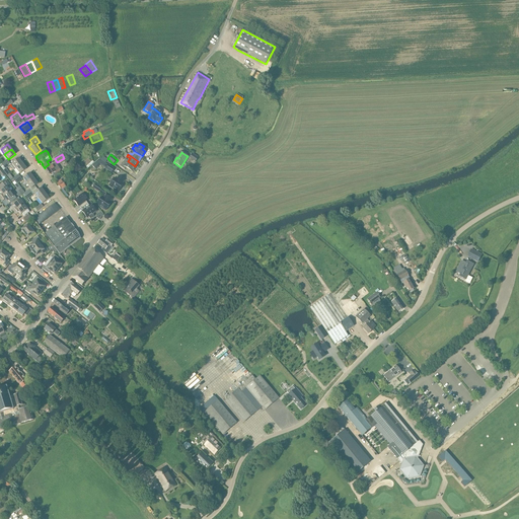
[(196,162),(198,158),(192,154),(189,157),(196,162)]
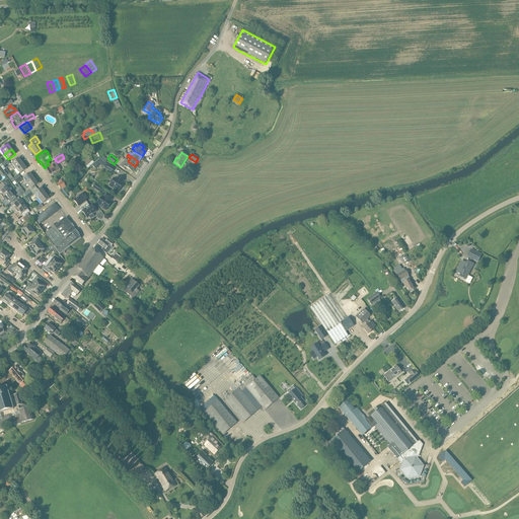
[(18,158),(14,161),(12,163),(16,168),(22,163),(18,158)]
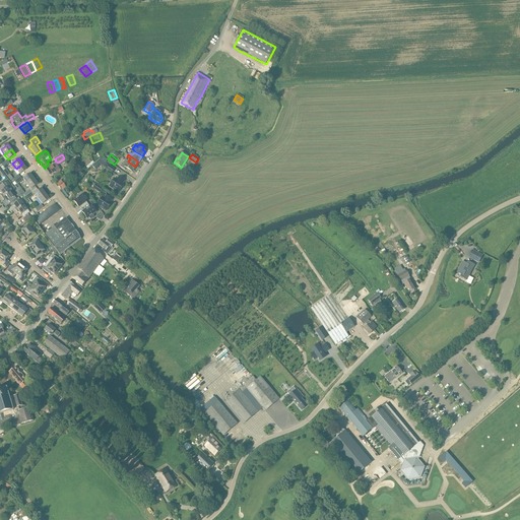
[(0,165),(0,166),(1,169),(9,163),(7,159),(0,165)]
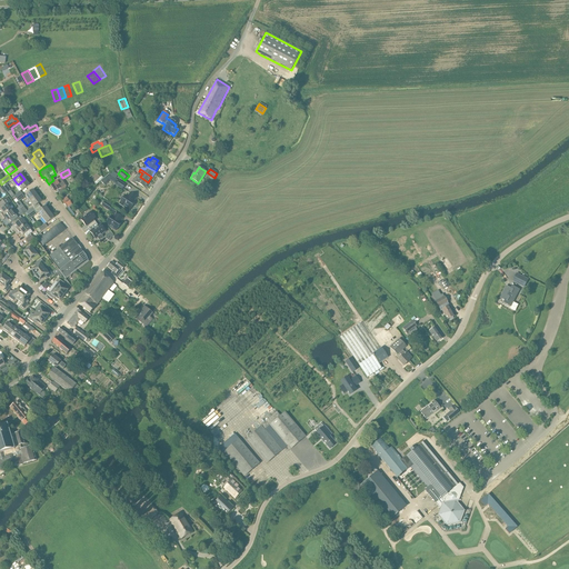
[(148,182),(140,177),(137,175),(132,182),(137,186),(138,183),(145,188),(148,182)]
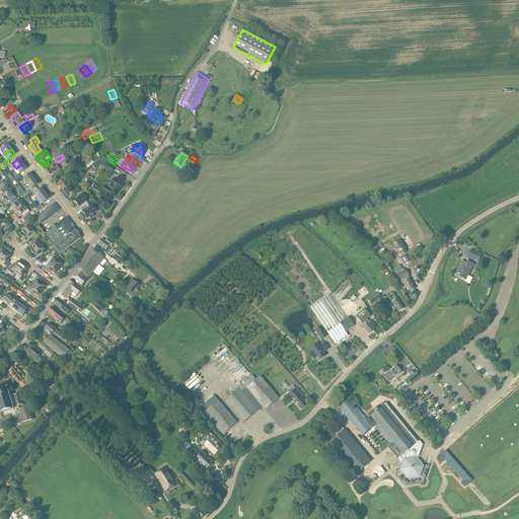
[(11,164),(9,162),(1,168),(3,170),(4,170),(6,168),(11,164)]
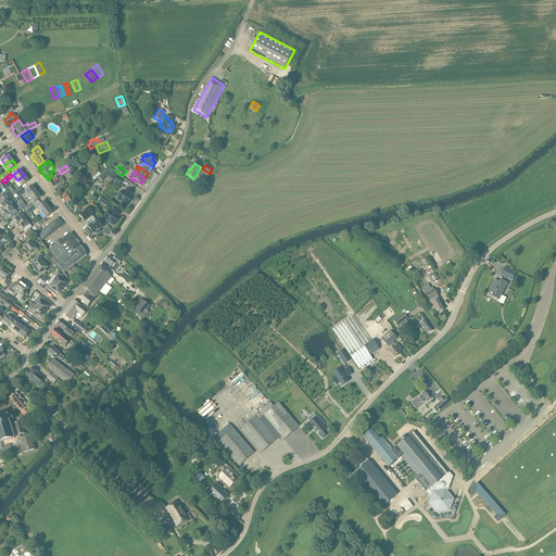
[(53,179),(50,181),(54,188),(57,186),(59,189),(62,187),(65,185),(64,184),(65,182),(65,181),(61,174),(57,177),(53,179)]
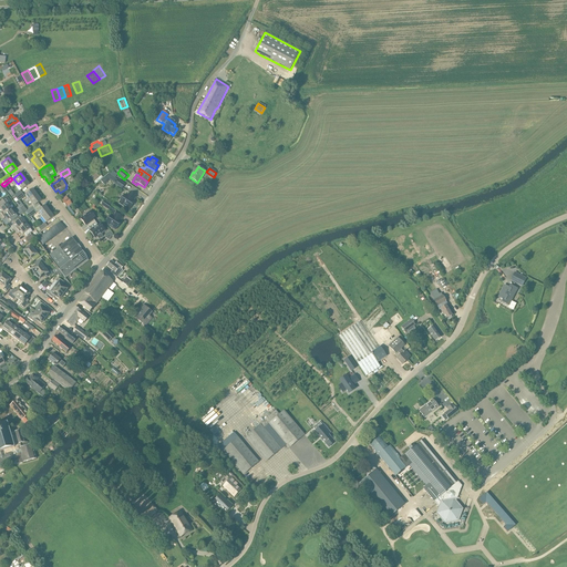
[(29,184),(24,178),(18,184),(21,191),(29,184)]
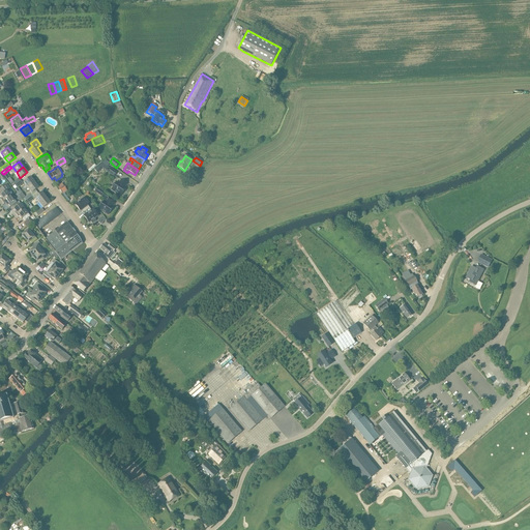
[(24,182),(28,187),(34,182),(31,177),(24,182)]
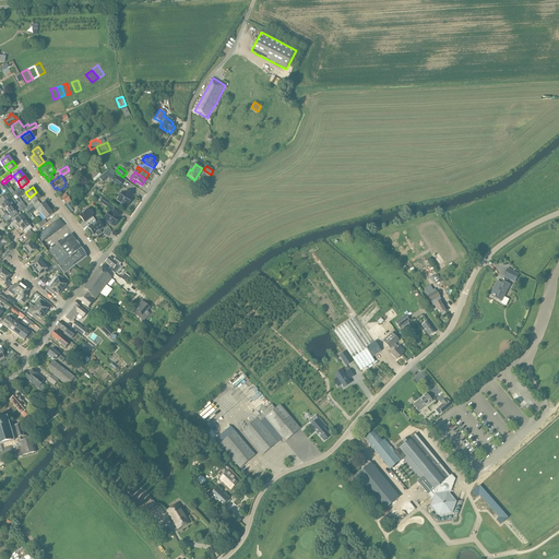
[(15,195),(22,190),(20,188),(12,194),(14,197),(15,195)]
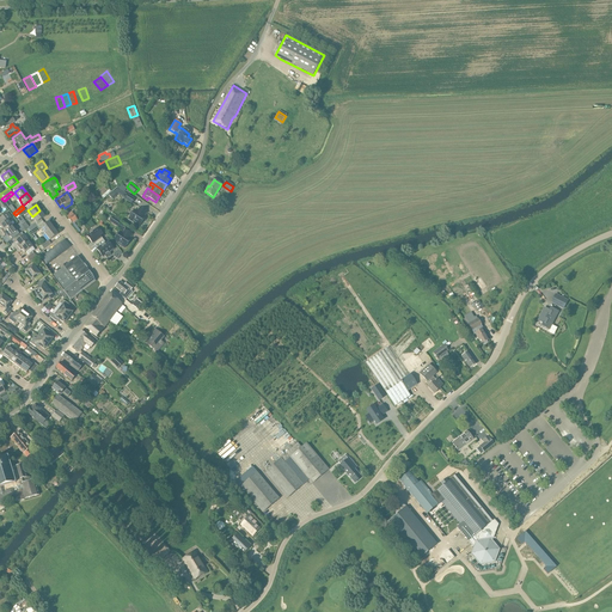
[(24,208),(17,214),(18,214),(16,216),(17,219),(26,212),(24,208)]
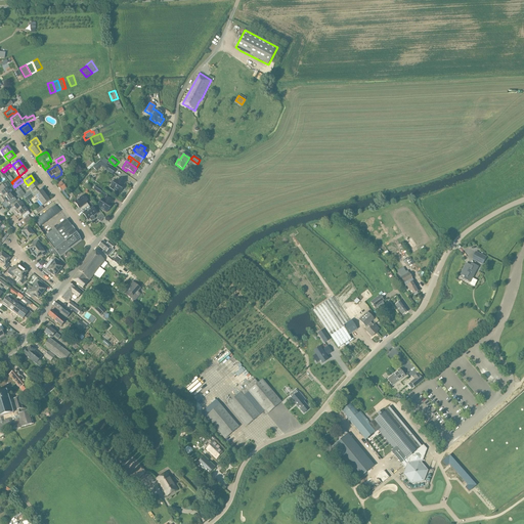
[(120,193),(123,188),(124,186),(123,185),(126,182),(120,178),(118,181),(115,180),(114,182),(113,181),(111,184),(112,185),(111,187),(120,193)]
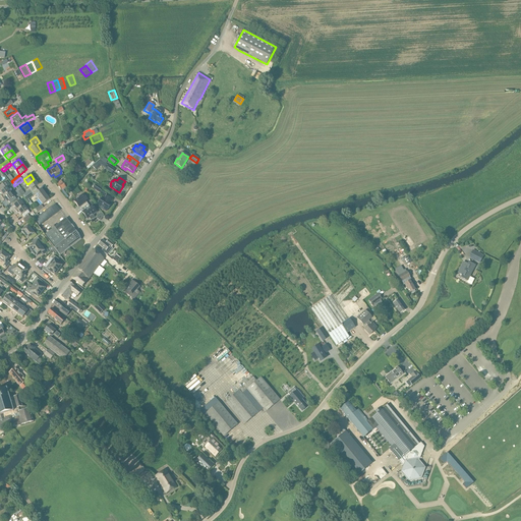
[(38,184),(34,179),(27,184),(23,187),(25,189),(30,187),(31,189),(38,184)]
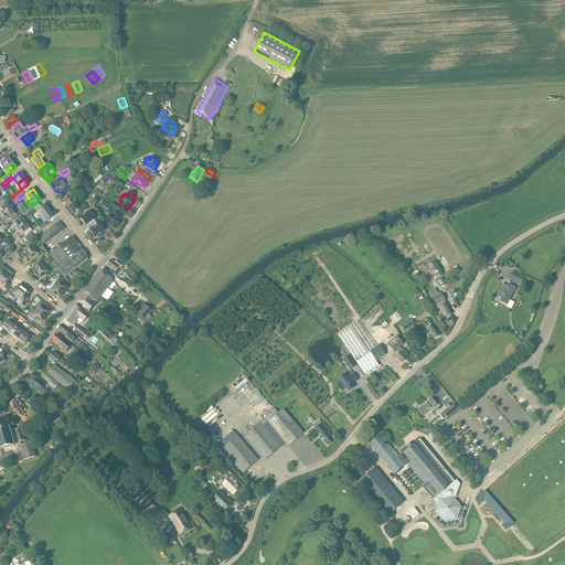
[(8,196),(0,201),(0,205),(1,208),(0,209),(2,212),(0,213),(0,216),(11,209),(8,203),(11,201),(8,196)]
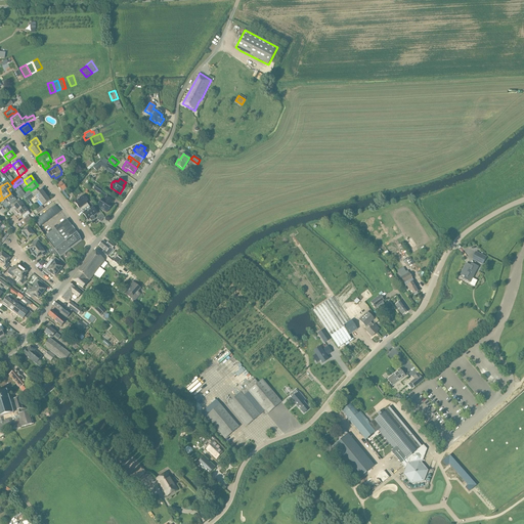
[(96,186),(94,189),(97,191),(100,193),(106,198),(108,193),(102,190),(96,186)]
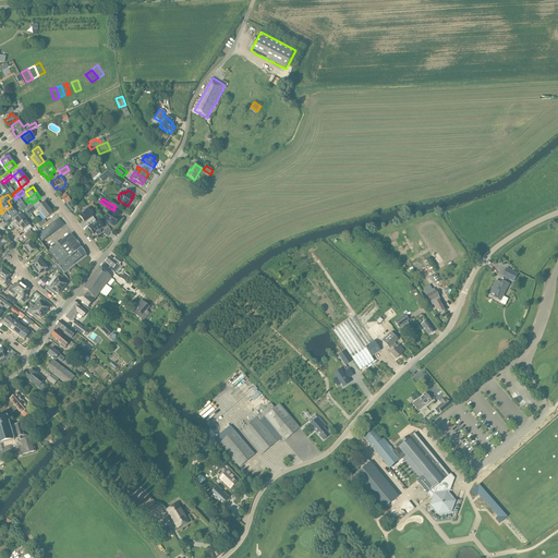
[(37,208),(39,211),(36,214),(38,216),(41,214),(49,208),(45,203),(37,208)]
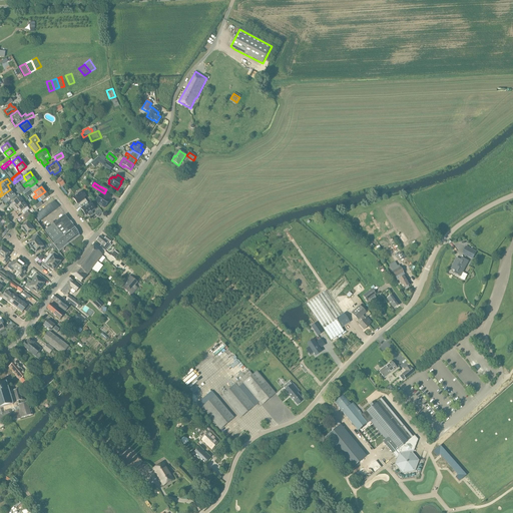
[(11,200),(13,198),(16,196),(10,189),(0,196),(2,199),(5,196),(7,199),(9,198),(11,200)]
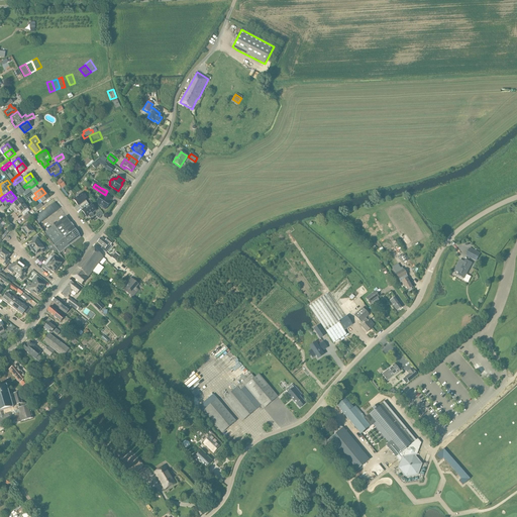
[(25,195),(24,197),(26,199),(27,198),(28,198),(33,194),(31,191),(25,195)]
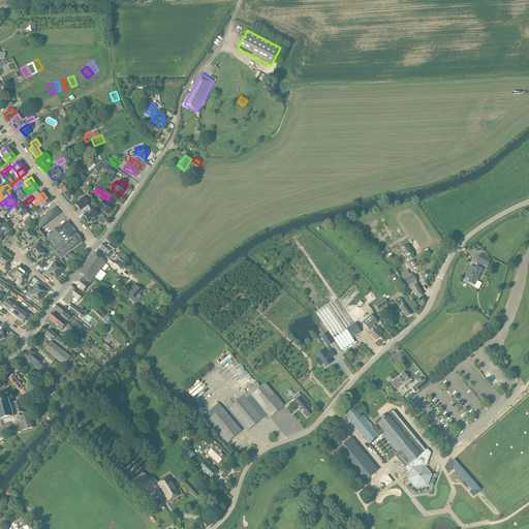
[(43,208),(45,206),(50,203),(47,197),(39,203),(43,208)]
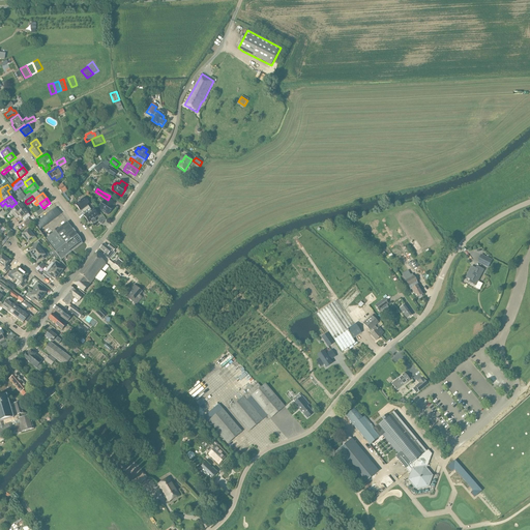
[(85,198),(76,205),(79,210),(80,209),(83,213),(89,208),(87,204),(88,203),(85,198)]
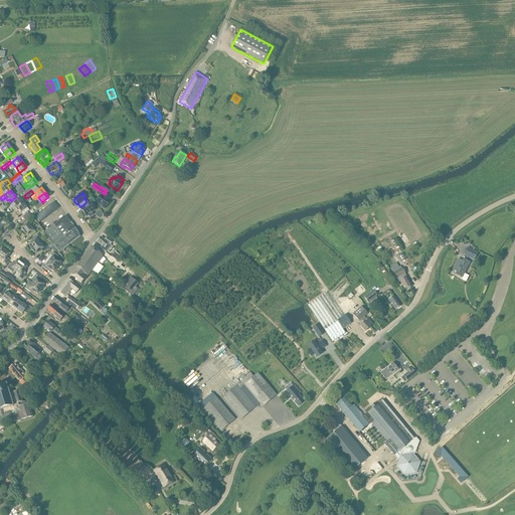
[(105,208),(109,203),(110,201),(109,200),(111,197),(106,193),(103,197),(101,195),(100,197),(99,196),(97,200),(98,200),(96,202),(105,208)]
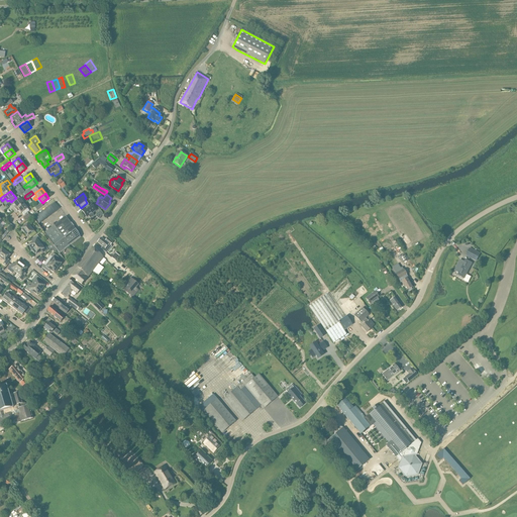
[(16,198),(13,200),(15,203),(13,204),(15,206),(12,209),(14,211),(24,204),(18,197),(16,198)]
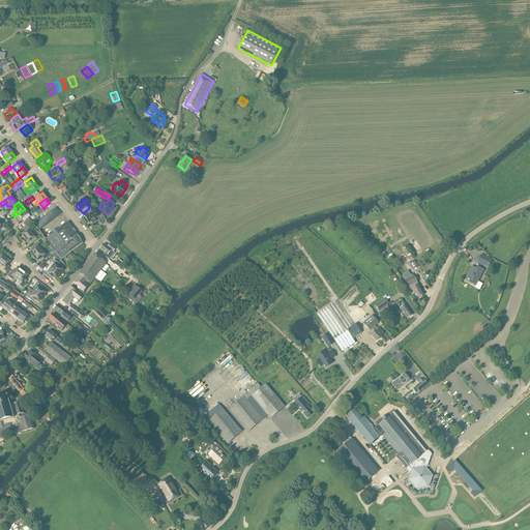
[(39,230),(57,216),(61,213),(56,208),(49,213),(34,224),(39,230)]
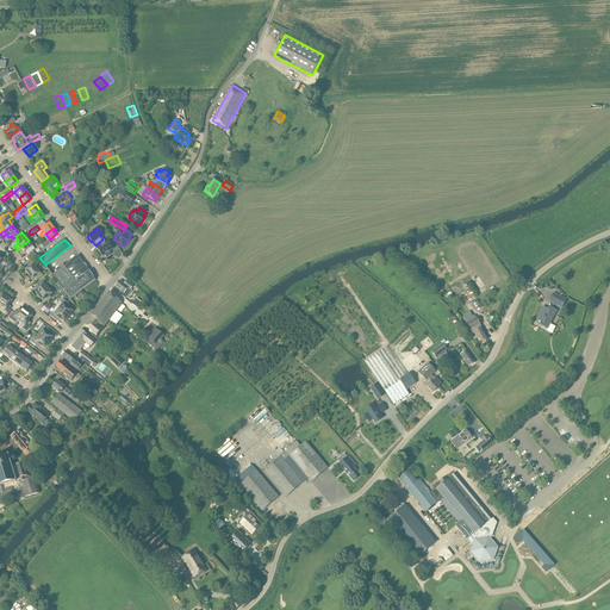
[(103,240),(95,246),(99,250),(98,250),(103,256),(105,255),(106,257),(109,256),(111,255),(109,251),(113,249),(109,242),(106,244),(103,240)]
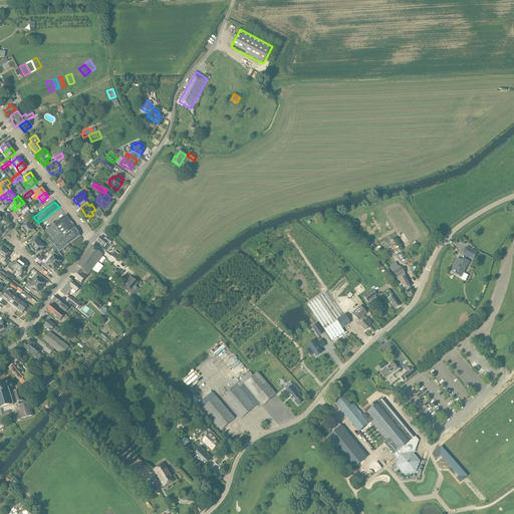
[(24,203),(14,210),(15,213),(19,210),(21,213),(22,212),(24,214),(29,210),(24,203)]
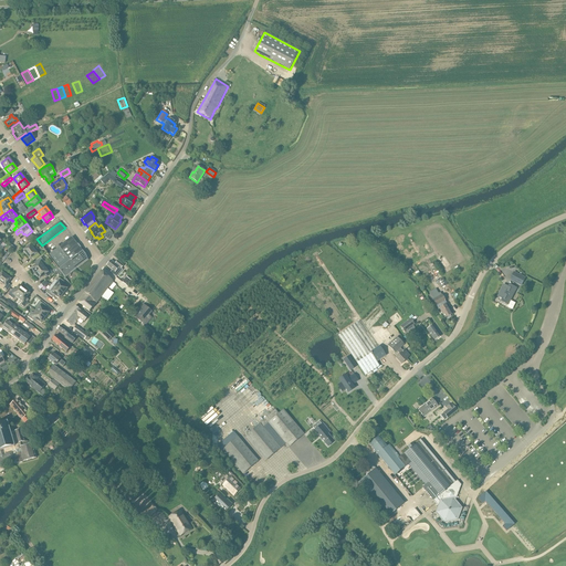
[(85,255),(72,238),(60,247),(48,255),(65,278),(87,260),(85,255)]
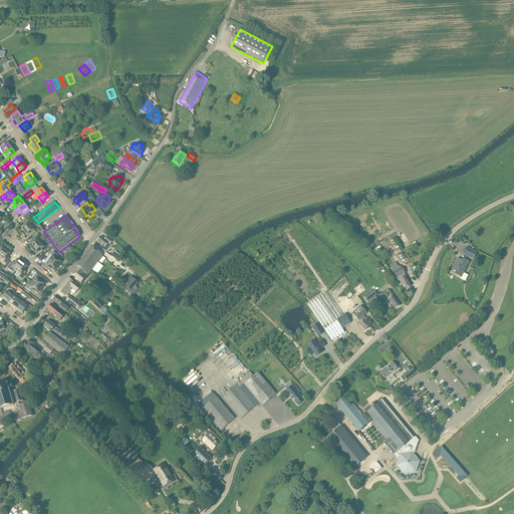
[(27,235),(28,234),(29,234),(30,236),(36,232),(34,230),(33,230),(27,223),(21,227),(22,228),(21,229),(24,231),(27,235)]
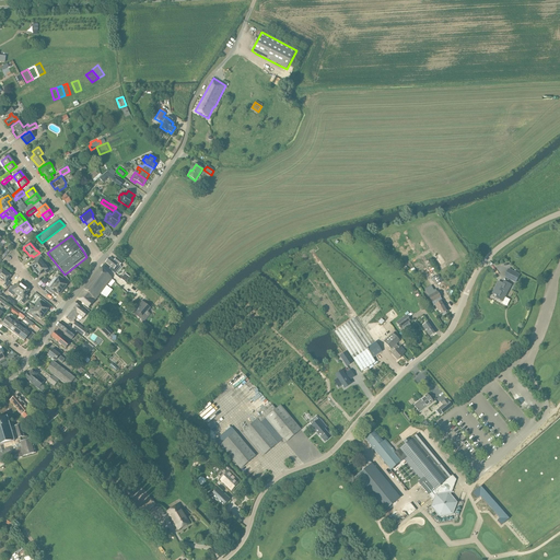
[(34,271),(44,265),(42,263),(44,259),(41,255),(34,259),(36,261),(31,266),(33,268),(34,271)]
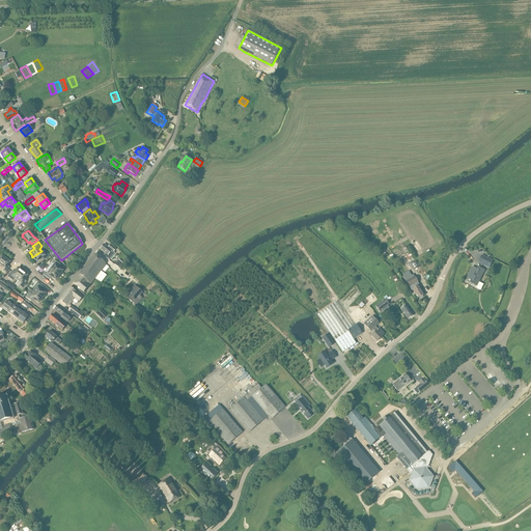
[(104,244),(100,249),(105,253),(104,255),(109,260),(112,256),(115,253),(114,252),(116,249),(114,248),(110,245),(108,248),(104,244)]
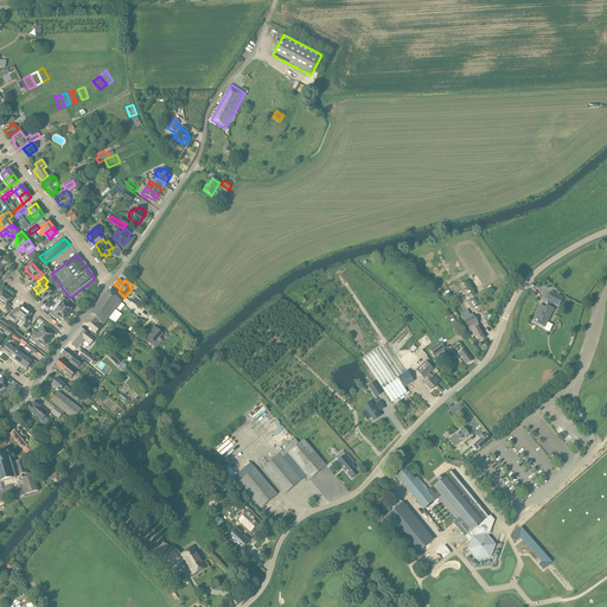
[(48,287),(37,294),(40,298),(40,296),(42,299),(48,295),(50,298),(56,293),(53,289),(51,292),(48,287)]
